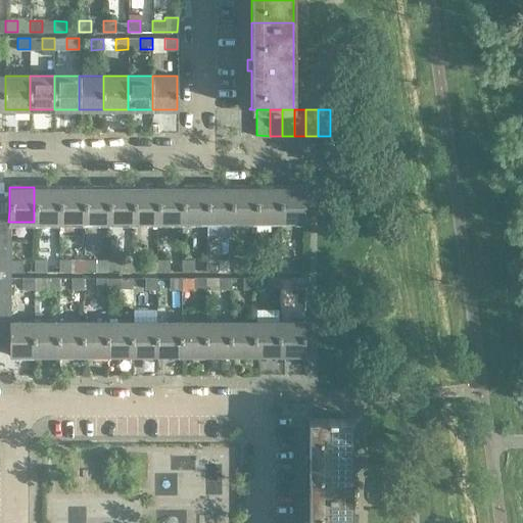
[(58,187),(34,187),(34,222),(58,222),(58,187)]
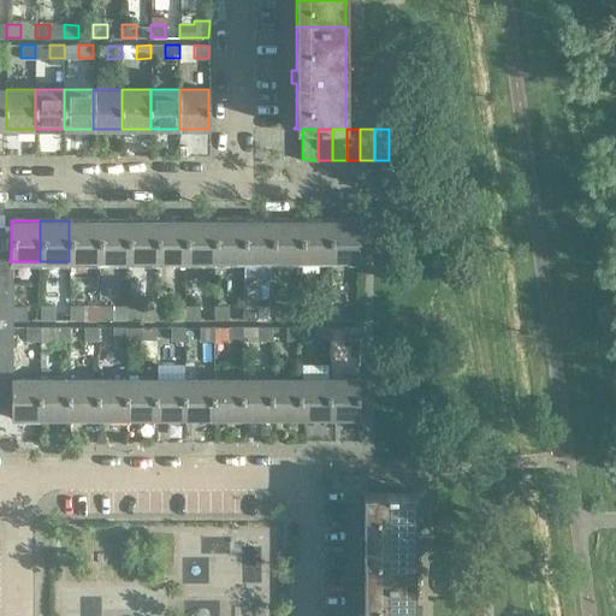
[(98,261),(98,220),(69,220),(69,261),(98,261)]
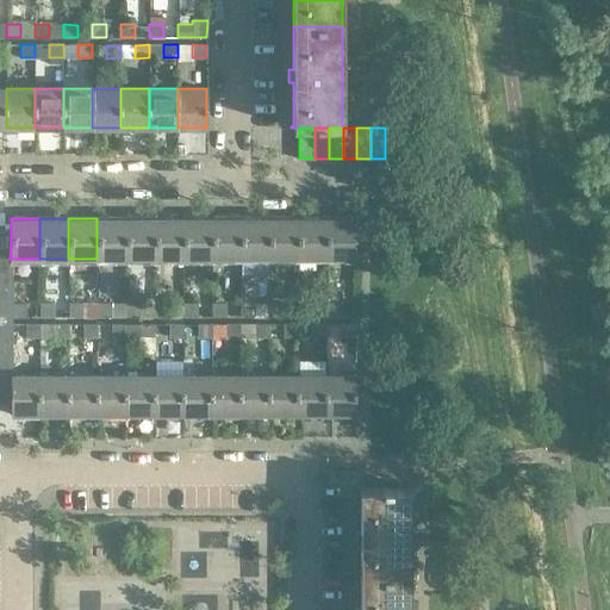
[(125,218),(97,218),(97,259),(125,259),(125,218)]
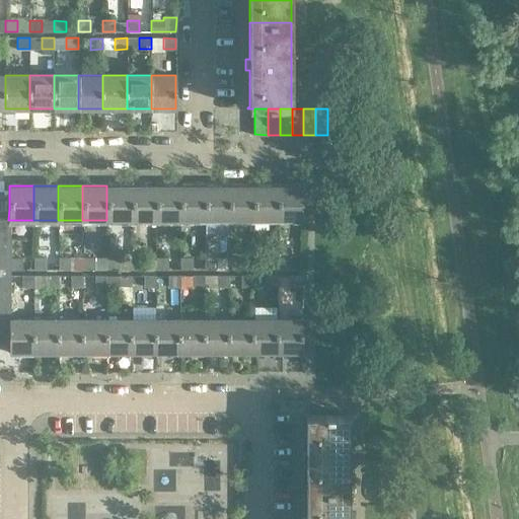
[(131,186),(106,186),(106,220),(131,220),(131,186)]
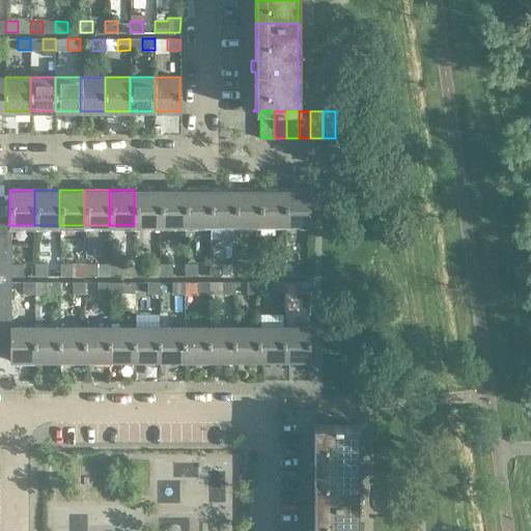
[(160,190),(134,190),(134,225),(159,225),(160,190)]
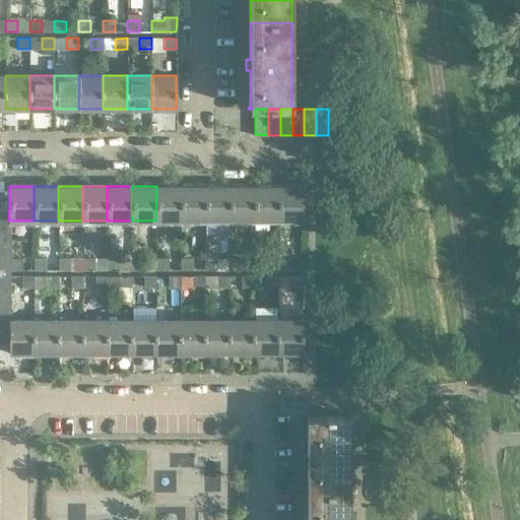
[(156,186),(155,220),(181,219),(181,186),(156,186)]
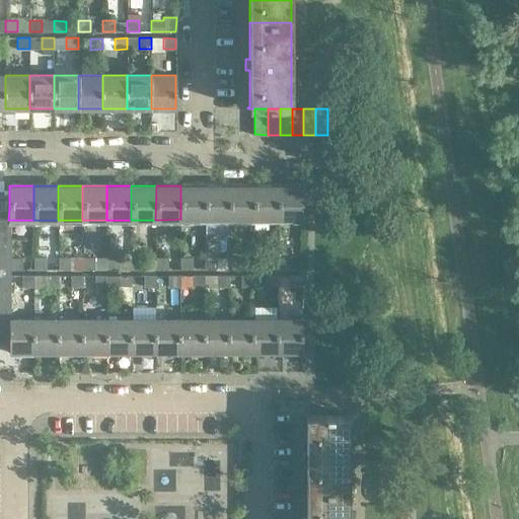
[(204,186),(180,186),(180,219),(205,219),(204,186)]
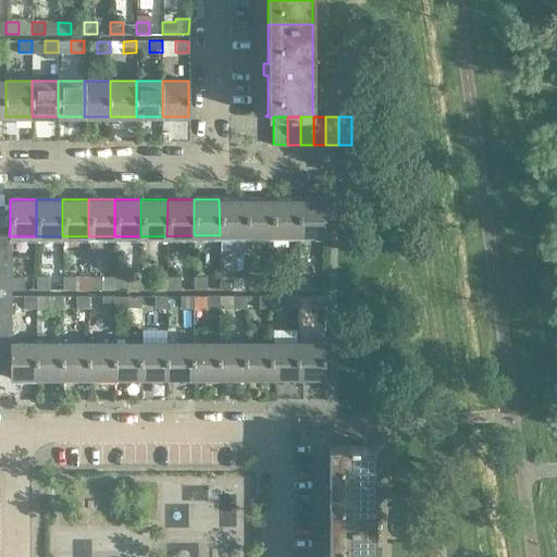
[(246,199),(219,199),(220,235),(245,235),(246,199)]
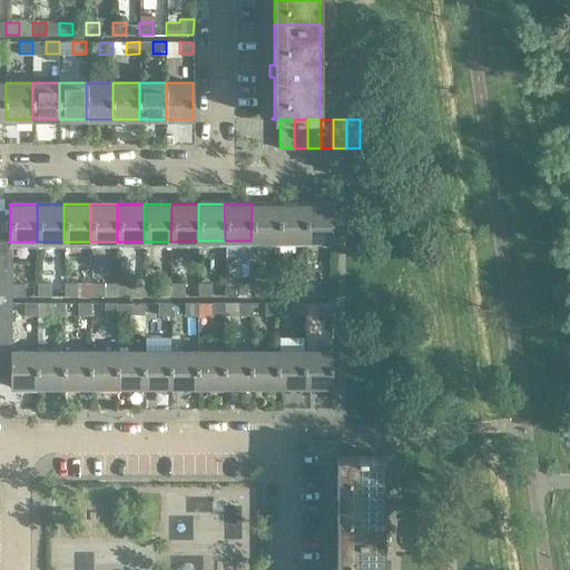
[(277,241),(277,204),(252,204),(251,241),(277,241)]
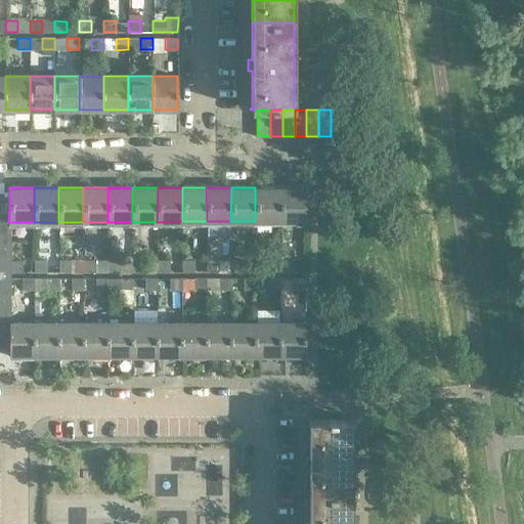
[(279,187),(255,187),(255,221),(279,221),(279,187)]
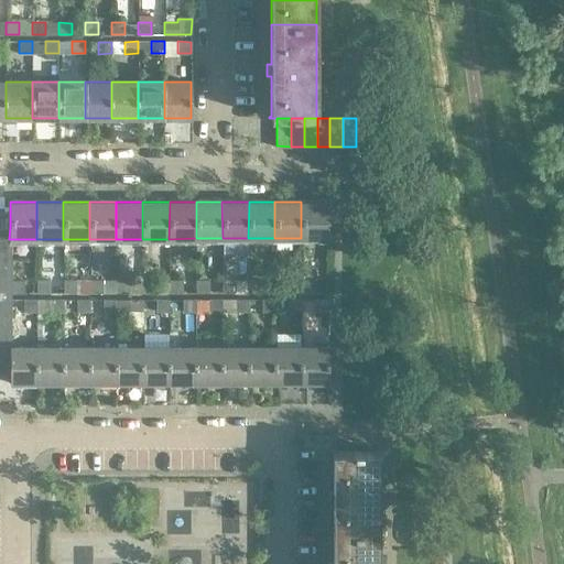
[(328,202),(301,202),(301,238),(328,238),(328,202)]
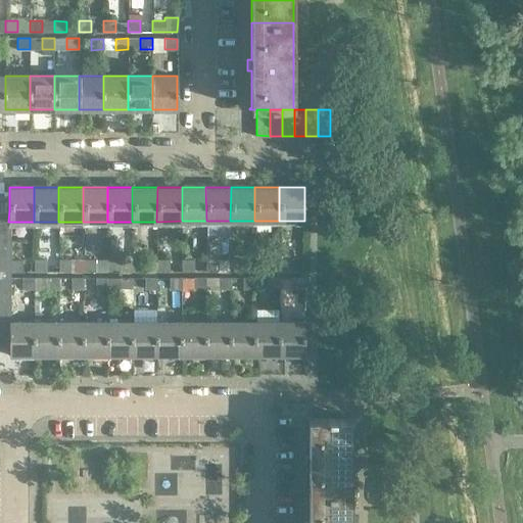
[(8,196),(0,196),(0,208),(9,209),(8,196)]
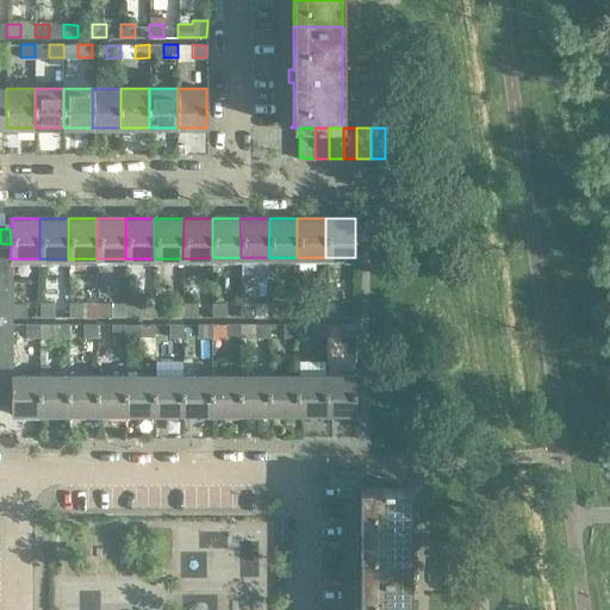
[(11,244),(0,243),(0,257),(10,259),(11,244)]
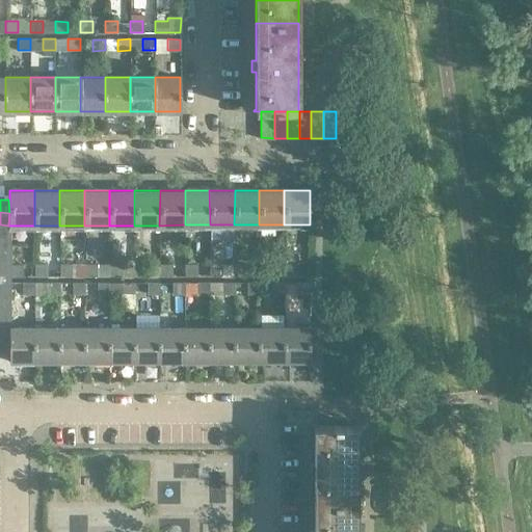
[(10,225),(8,225),(0,224),(0,237),(9,238),(10,225)]
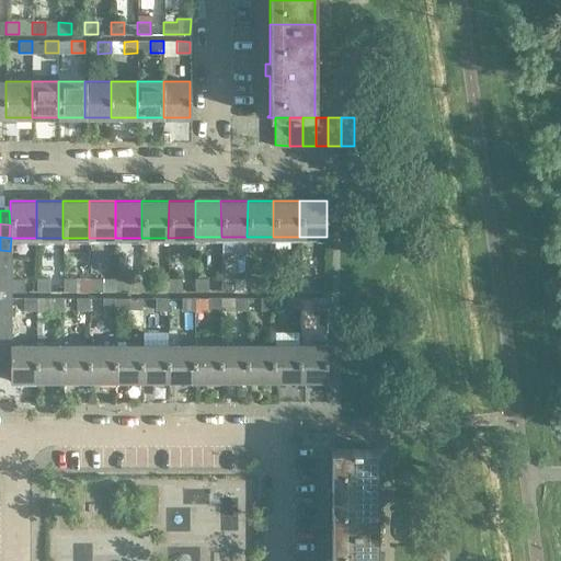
[(10,251),(0,250),(0,264),(10,264),(10,251)]
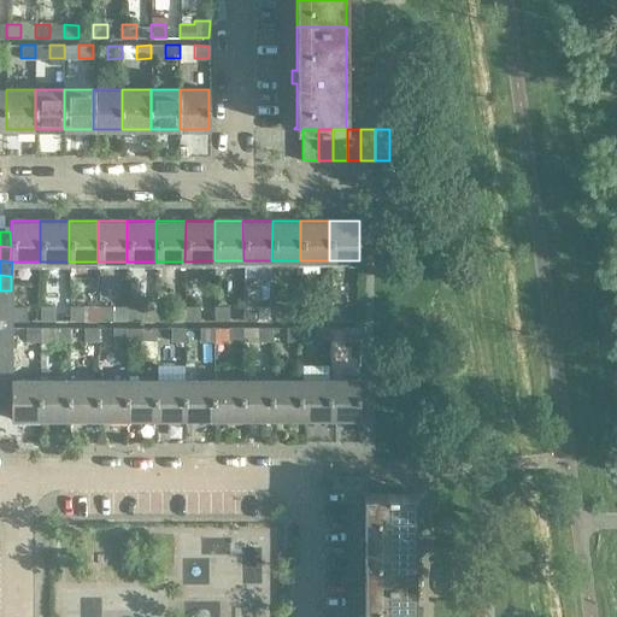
[(11,291),(0,291),(0,305),(11,305),(11,291)]
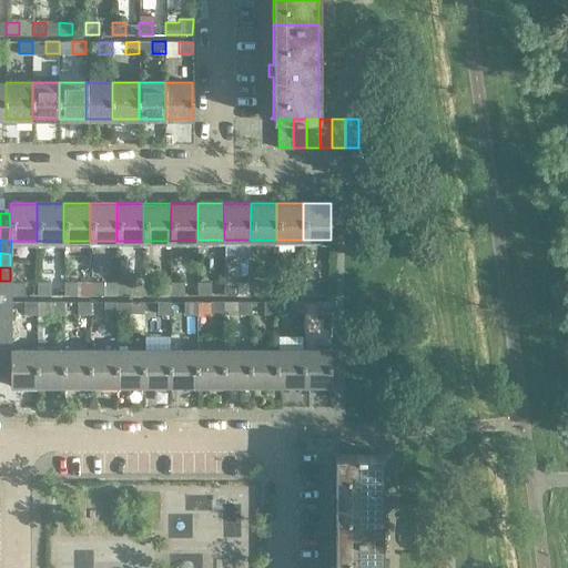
[(10,281),(0,281),(0,294),(10,295),(10,282),(10,281)]
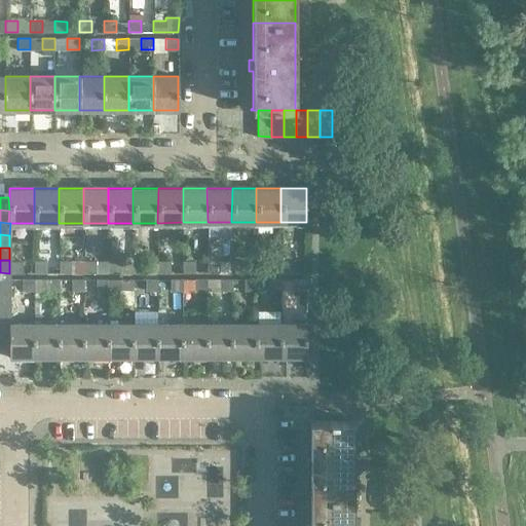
[(207,273),(220,273),(219,260),(207,261),(207,273)]
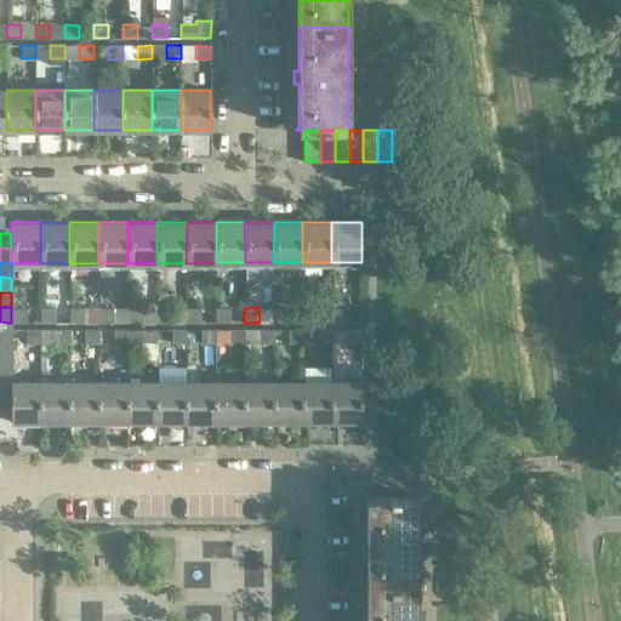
[(273,323),(289,323),(288,307),(273,308),(273,323)]
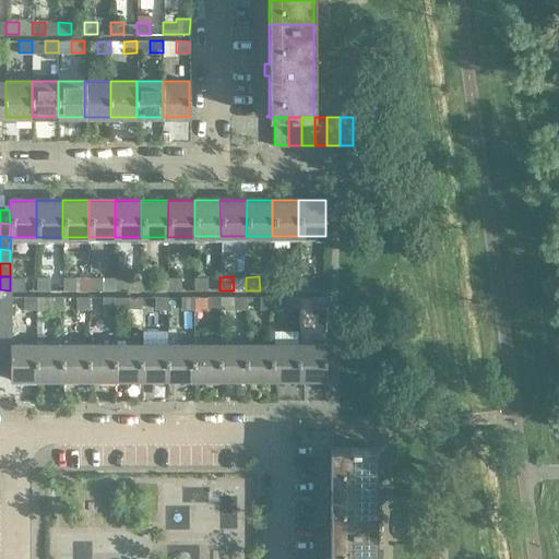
[(272,290),(286,289),(285,276),(272,277),(272,290)]
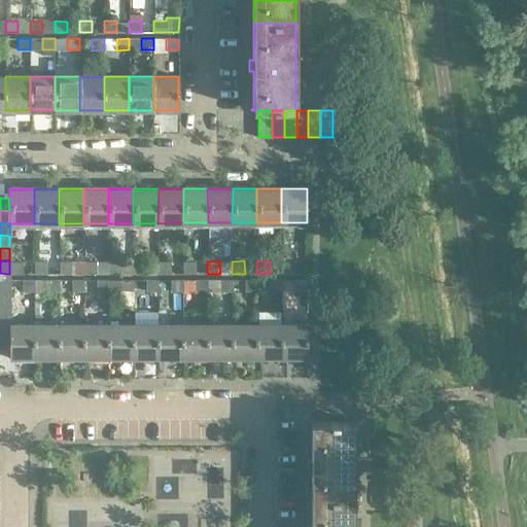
[(281,274),(294,273),(293,260),(281,260),(281,274)]
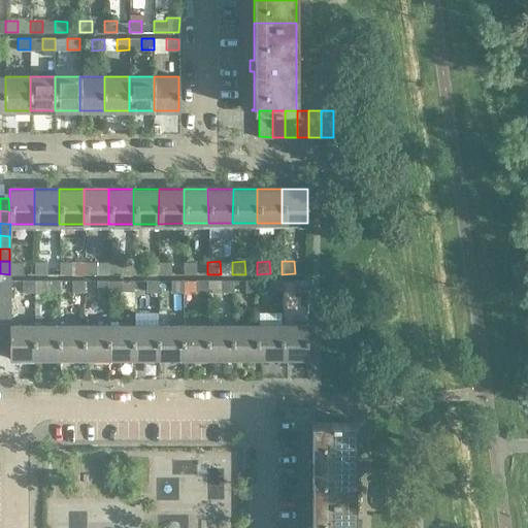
[(9,262),(9,274),(10,274),(23,274),(22,262),(9,262)]
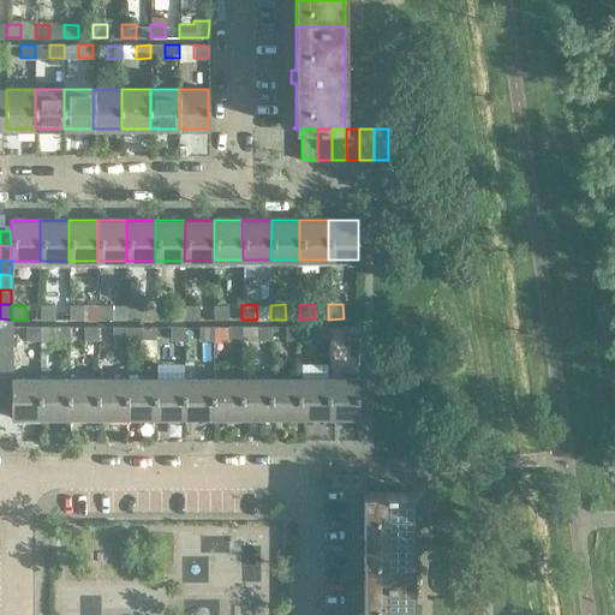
[(40,320),(55,320),(54,305),(40,305),(40,320)]
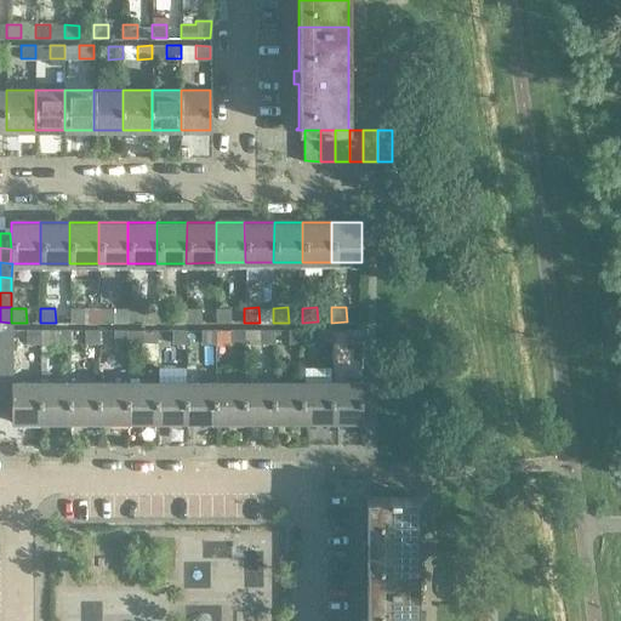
[(69,323),(85,323),(84,308),(69,308),(69,323)]
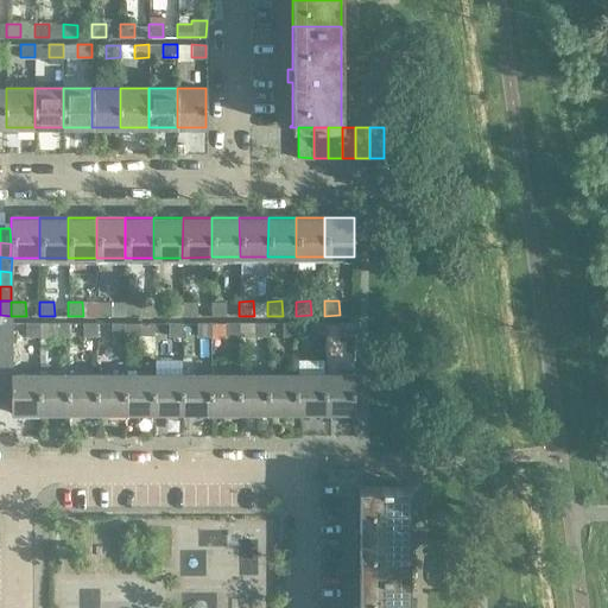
[(96,316),(112,316),(111,302),(96,302),(96,316)]
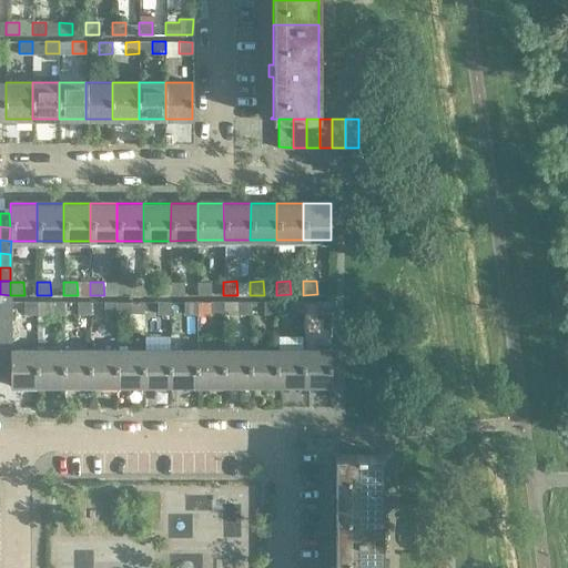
[(117,295),(131,295),(130,282),(117,282),(117,295)]
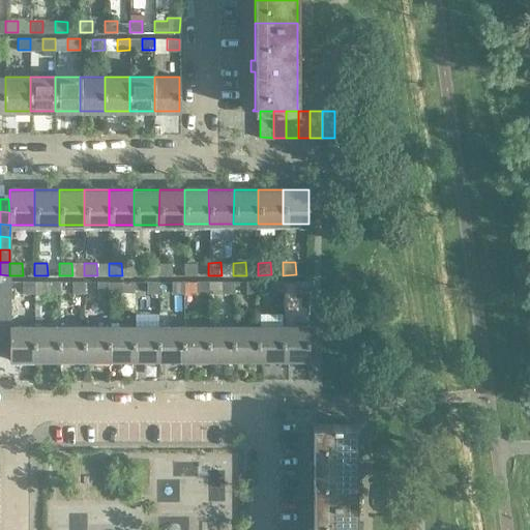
[(134,275),(147,275),(146,263),(134,263),(134,275)]
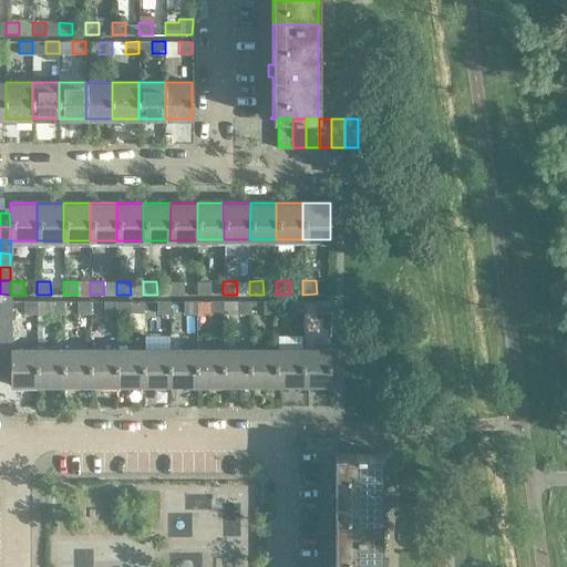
[(169,295),(184,295),(183,281),(169,281),(169,295)]
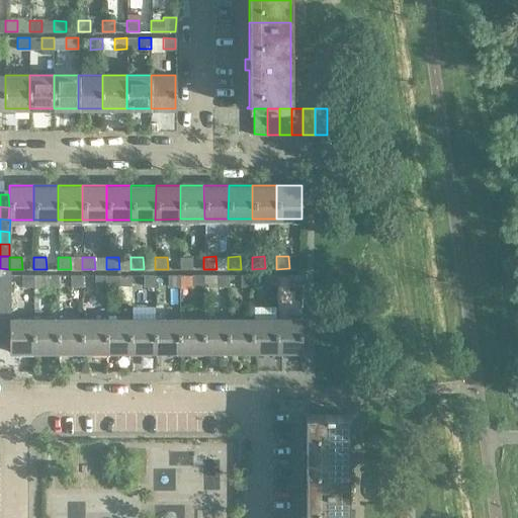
[(179,269),(192,269),(191,257),(179,257),(179,269)]
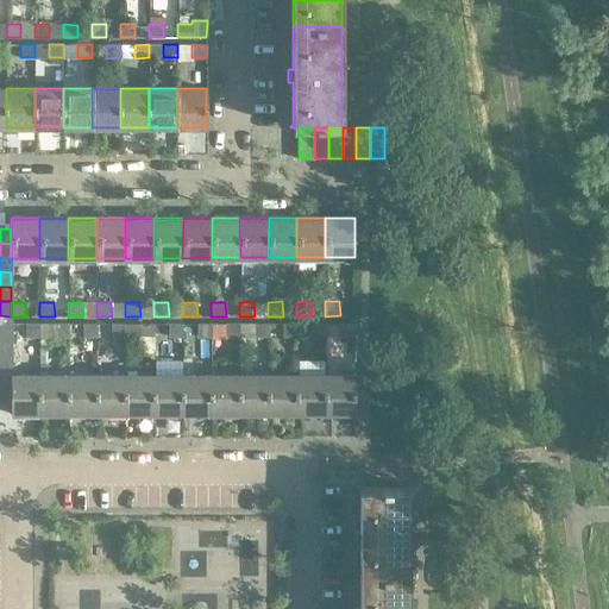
[(168,338),(182,338),(182,322),(168,324),(168,338)]
